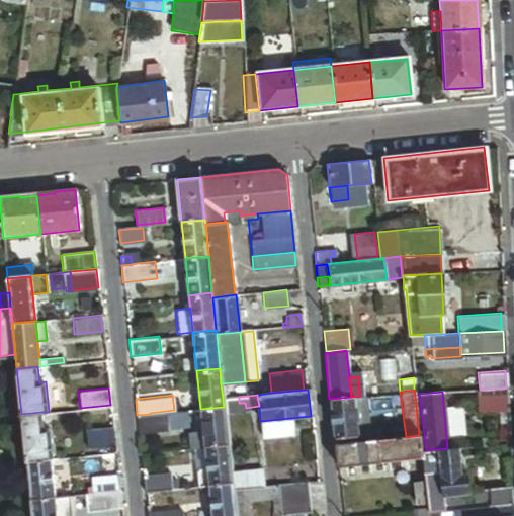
[(360,396),(351,397),(329,399),(333,440),(367,436),(363,396),(360,396)]
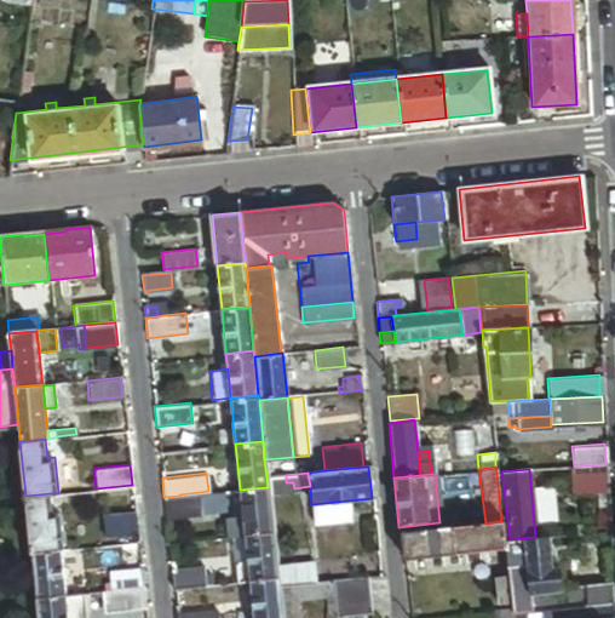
[(286,475),(266,476),(268,487),(268,491),(294,488),(293,482),(286,482),(286,475)]
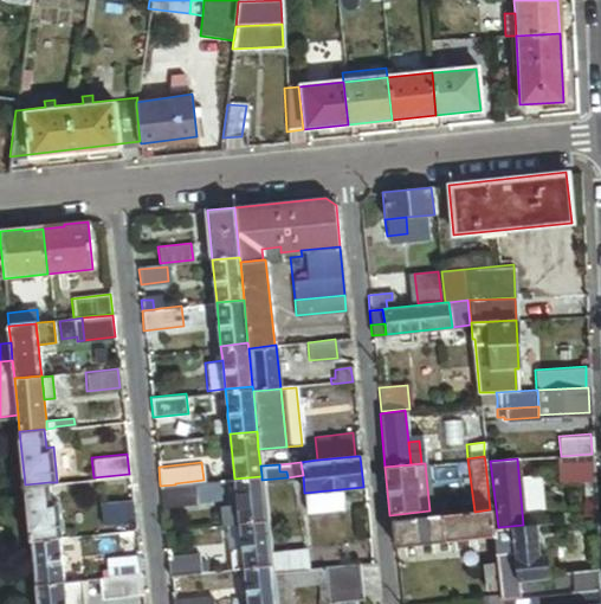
[(262,480),(262,476),(234,479),(238,524),(265,520),(262,480)]
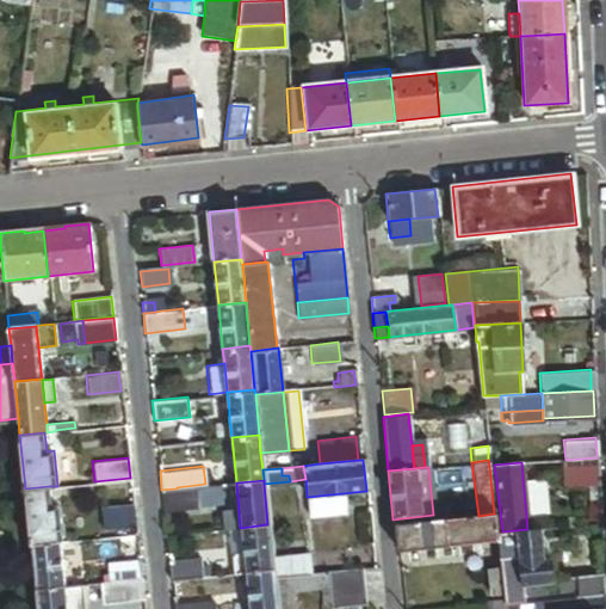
[(49,486),(25,488),(30,543),(60,540),(62,540),(59,505),(51,505),(49,486)]
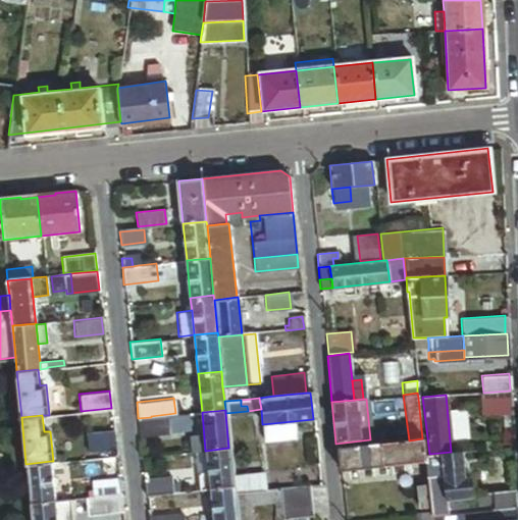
[(151,419),(151,417),(138,418),(140,434),(169,431),(169,426),(190,424),(189,415),(151,419)]
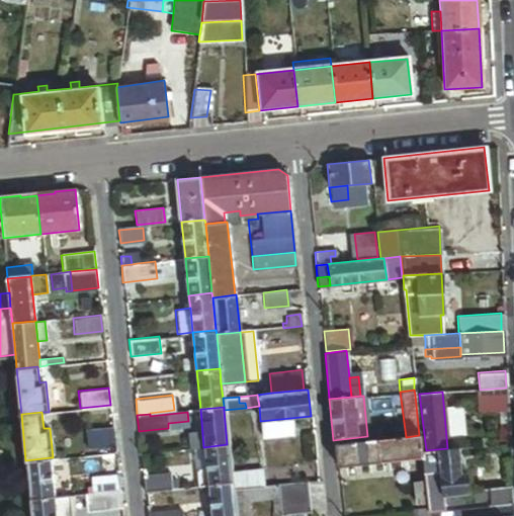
[(290,418),(260,421),(262,438),(292,435),(290,418)]
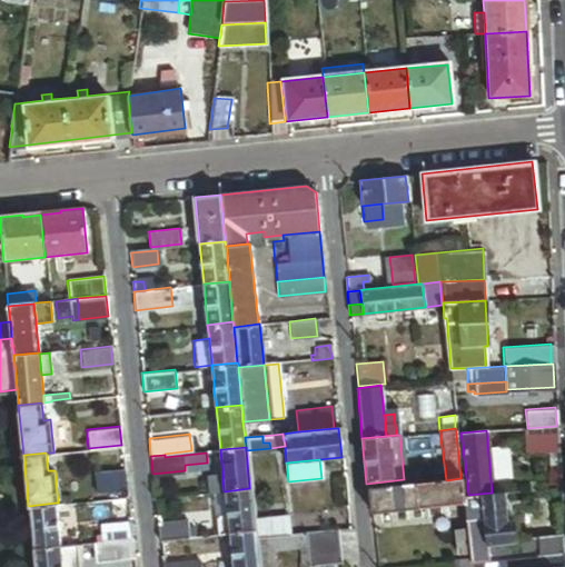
[(126,496),(124,469),(93,471),(96,491),(111,490),(112,490),(114,490),(115,490),(116,490),(117,490),(118,490),(119,491),(120,491),(120,493),(121,493),(122,494),(124,495),(125,496),(126,496)]
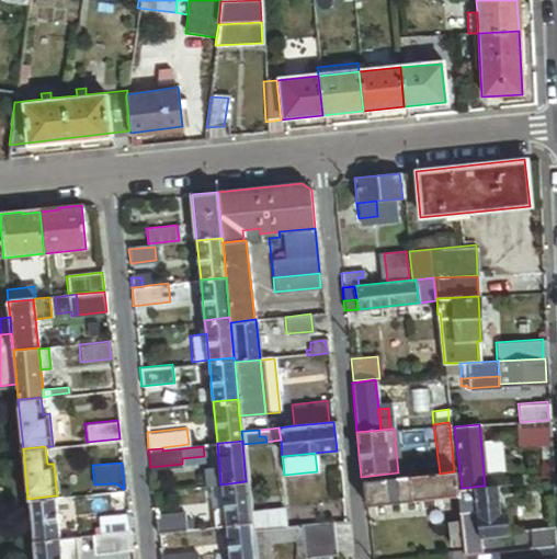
[(550,478),(549,463),(541,463),(538,480),(550,478)]
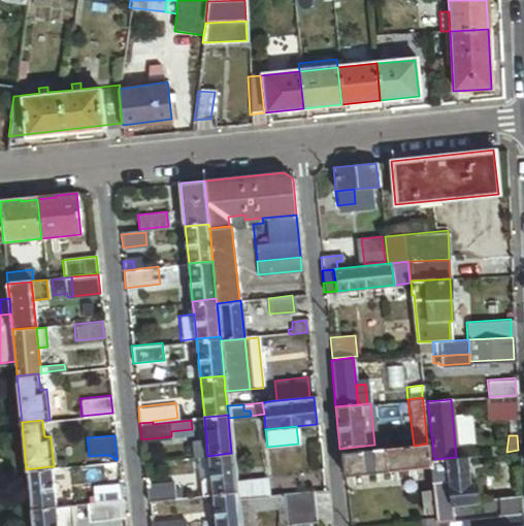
[(429,467),(429,460),(427,444),(414,446),(340,454),(342,478),(429,467)]
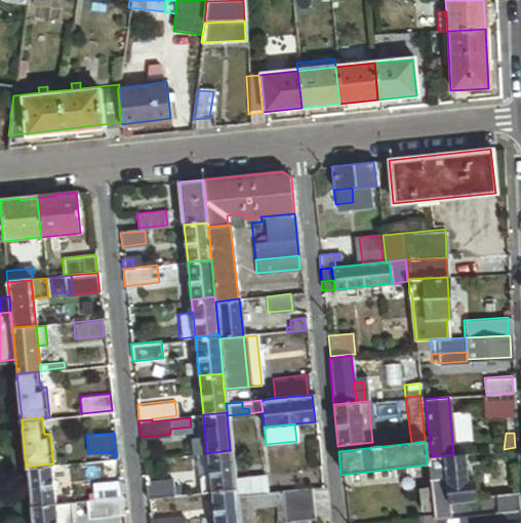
[(210,491),(234,488),(233,480),(230,450),(206,453),(209,475),(210,489),(210,491)]
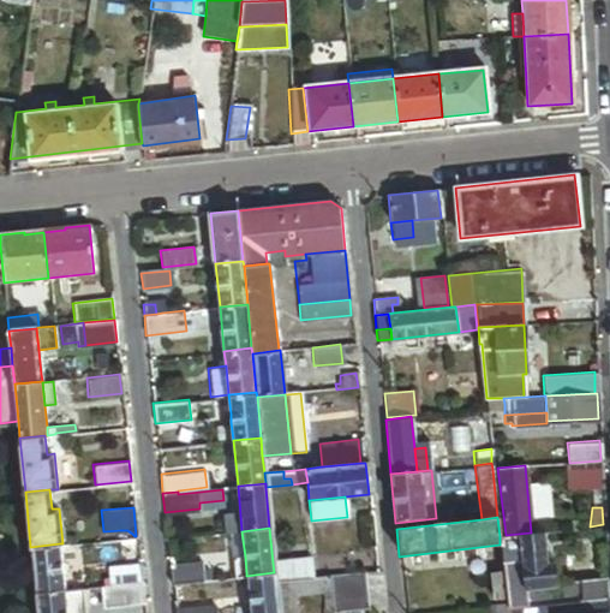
[(245,557),(241,531),(228,533),(232,563),(234,558),(245,557)]
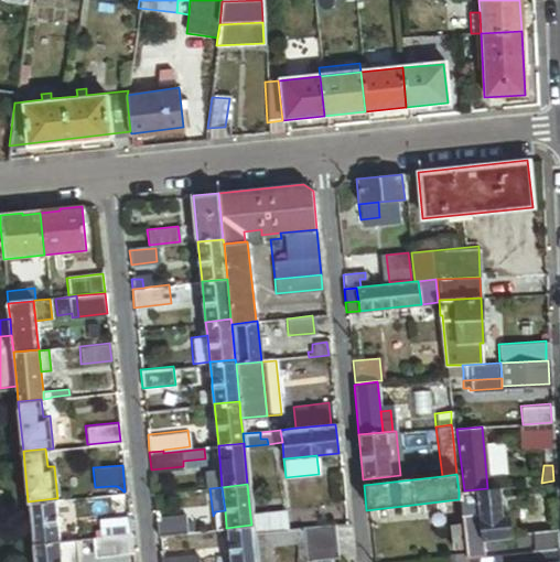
[(487,488),(464,490),(459,492),(459,499),(461,511),(462,511),(466,555),(556,548),(555,528),(509,532),(507,515),(502,515),(498,487),(487,488)]
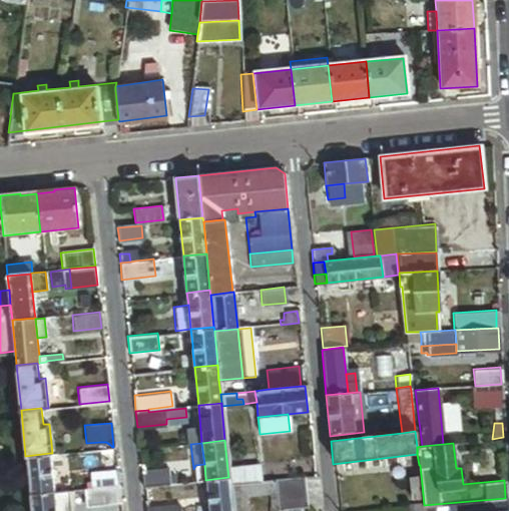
[(50,453),(25,456),(29,493),(54,490),(50,453)]
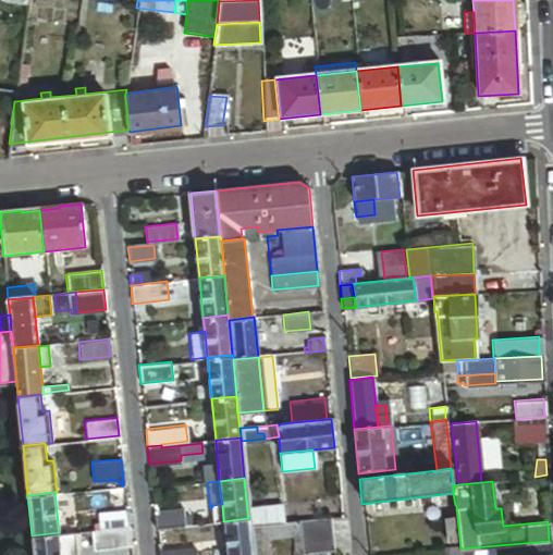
[(32,554),(27,503),(9,505),(13,554),(32,554)]
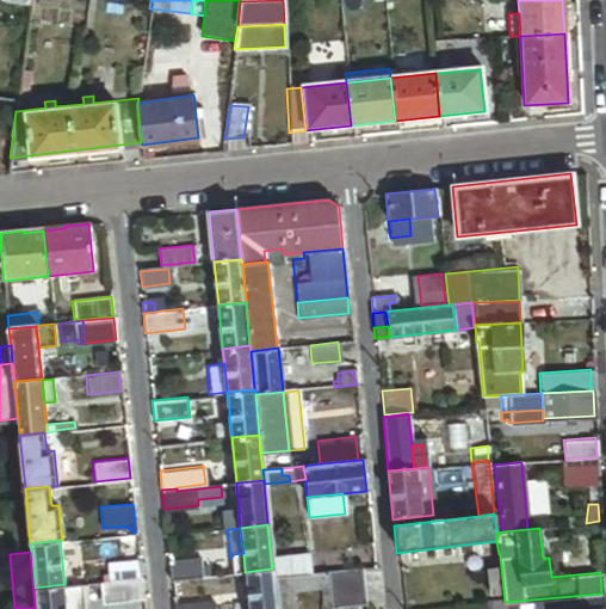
[(230,572),(245,570),(243,553),(233,554),(230,559),(230,572)]
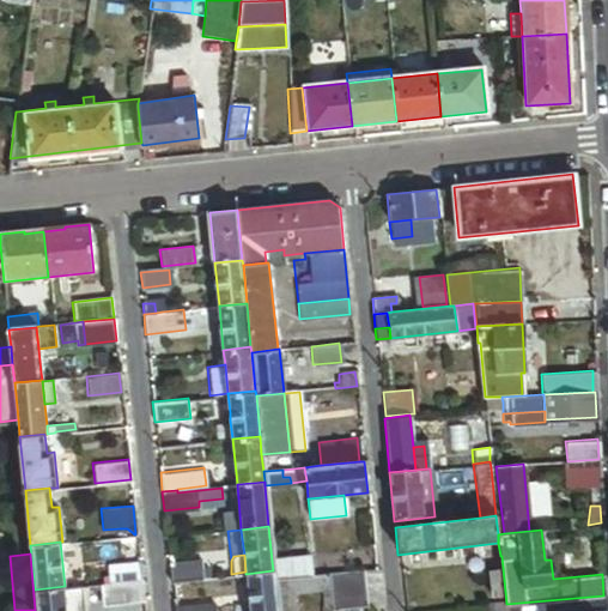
[(274,580),(309,576),(306,557),(272,561),(273,570),(274,580)]
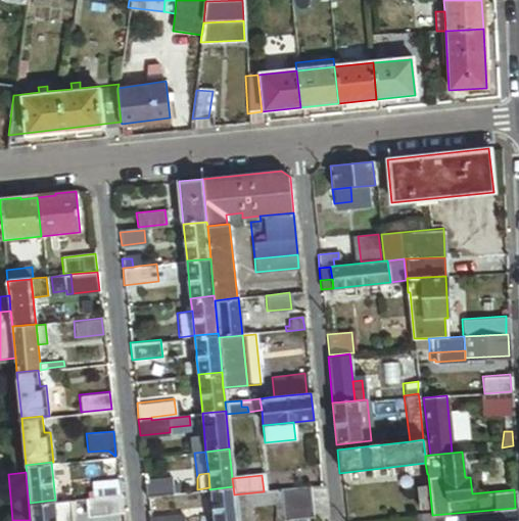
[(120,493),(118,476),(88,479),(89,496),(97,495),(120,493)]
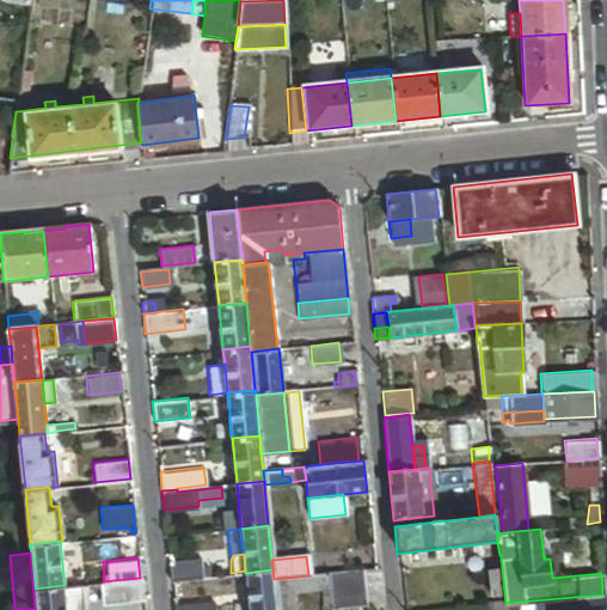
[(171,561),(172,580),(208,577),(208,565),(198,566),(198,559),(171,561)]
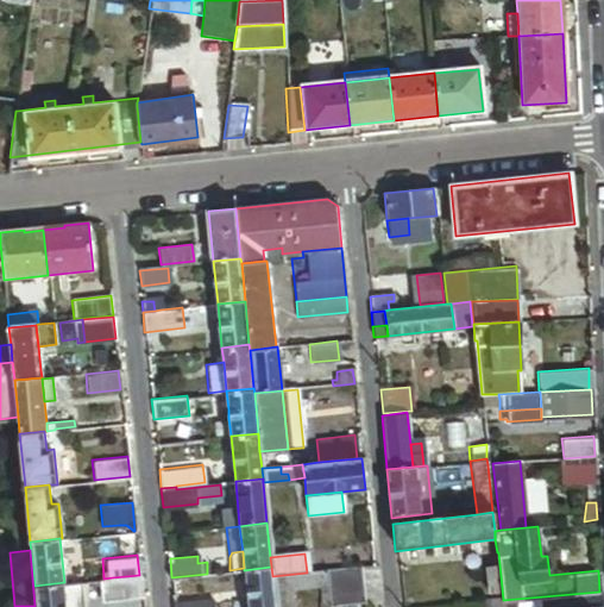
[(486,594),(501,593),(498,565),(484,568),(486,594)]
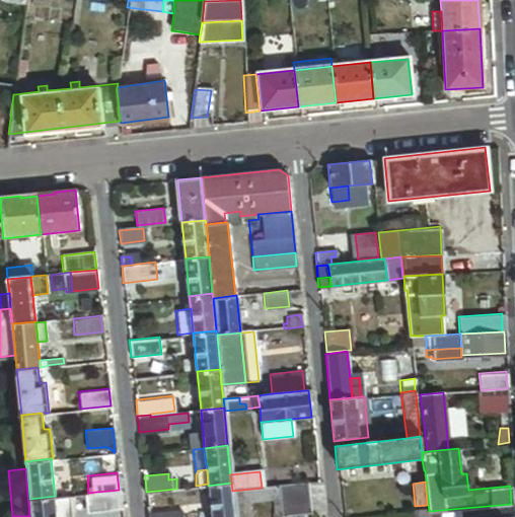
[(234,516),(232,491),(231,483),(208,486),(211,516),(234,516)]
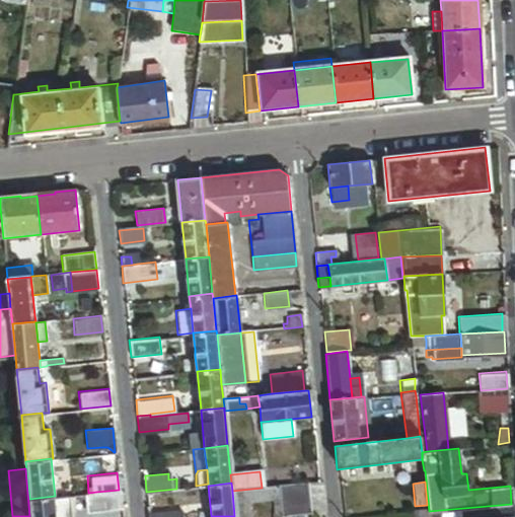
[(281,516),(309,514),(305,484),(276,487),(279,514),(279,516),(281,516)]
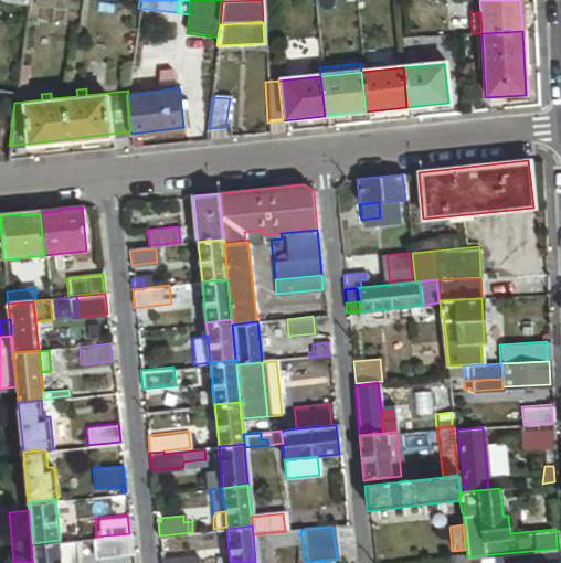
[(304,560),(300,530),(285,531),(253,534),(255,562),(270,562),(270,552),(272,549),(295,546),(297,561),(304,560)]
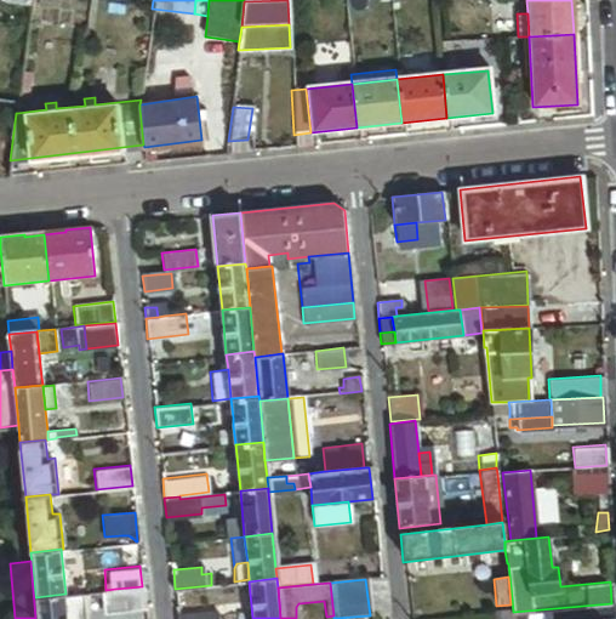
[(144,608),(142,586),(115,589),(115,591),(100,592),(102,613),(144,608)]
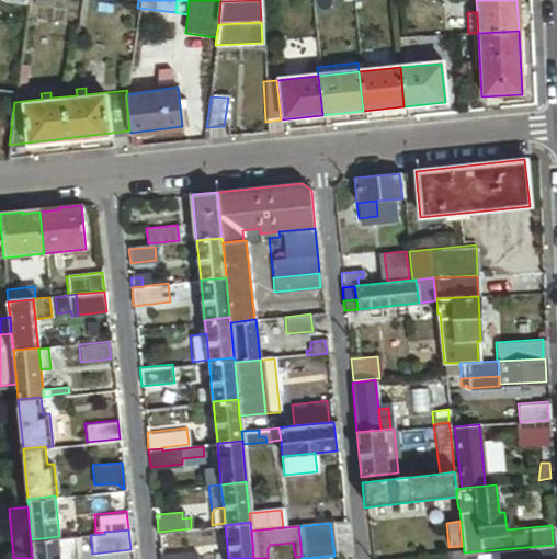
[(59,536),(32,539),(33,558),(78,558),(76,536),(59,538),(59,536)]
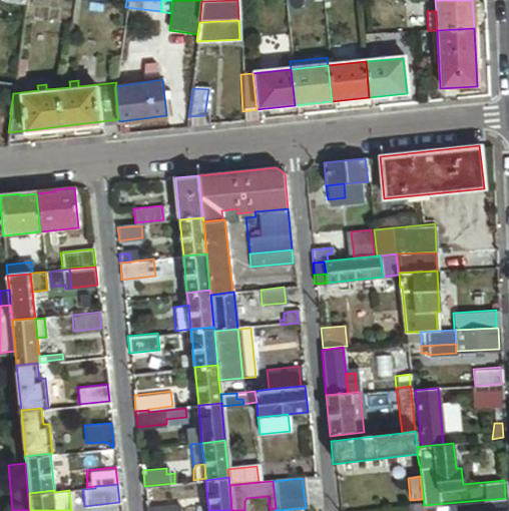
[(454,510),(505,510),(505,500),(453,505),(454,510)]
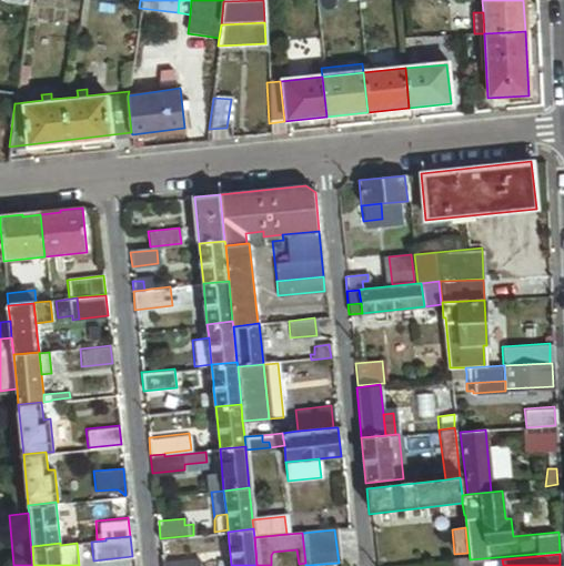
[(466,565),(466,556),(447,558),(447,565),(466,565)]
